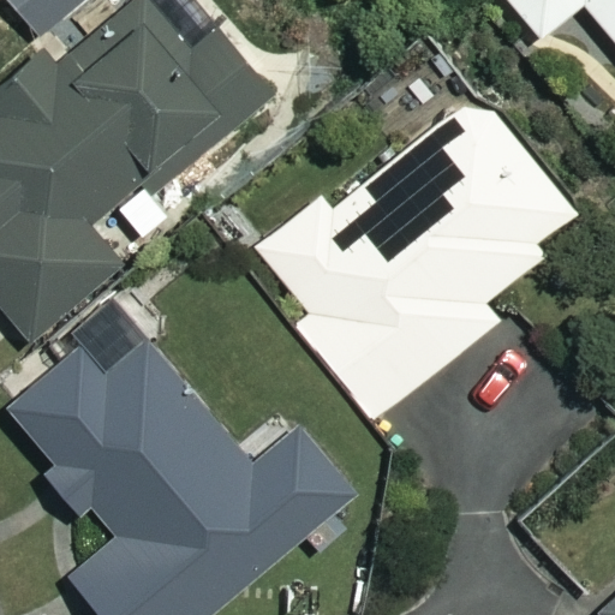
[(177,213),(157,189),(270,95),(214,24),(183,51),(141,0),(120,0),(0,99),(0,306),(25,338),(115,263),(84,224),(111,202),(143,240),(177,213)]
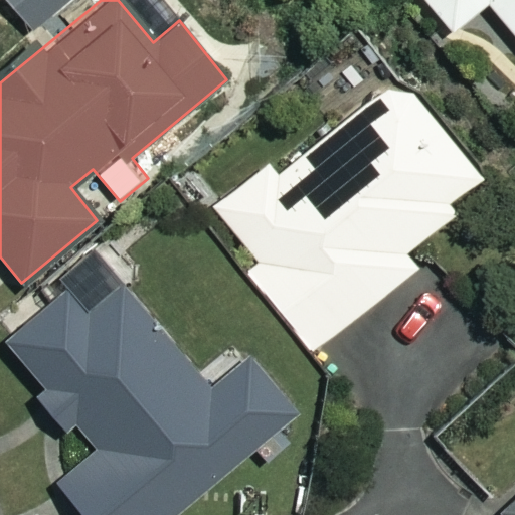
[(514,0),(426,0),(452,31),(488,2),(514,34),(514,0)]
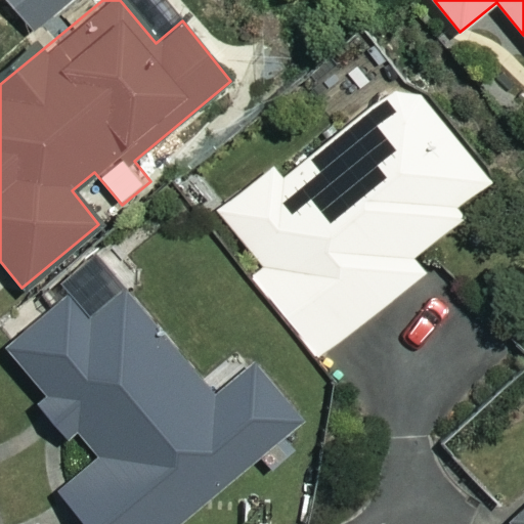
[(495,190),(408,81),(288,177),(277,164),(219,211),(263,266),(253,274),(317,356),(425,271),(412,256),(495,190)]
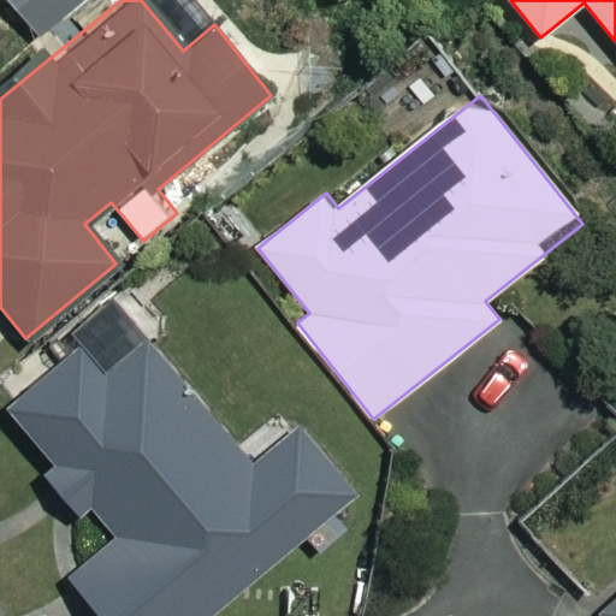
[(102,615),(197,615),(298,538),(313,556),(341,534),(326,516),(350,497),(291,421),(242,460),(150,343),(108,375),(83,343),(6,403),(55,466),(42,477),(75,519),(88,507),(113,539),(70,574),(102,615)]
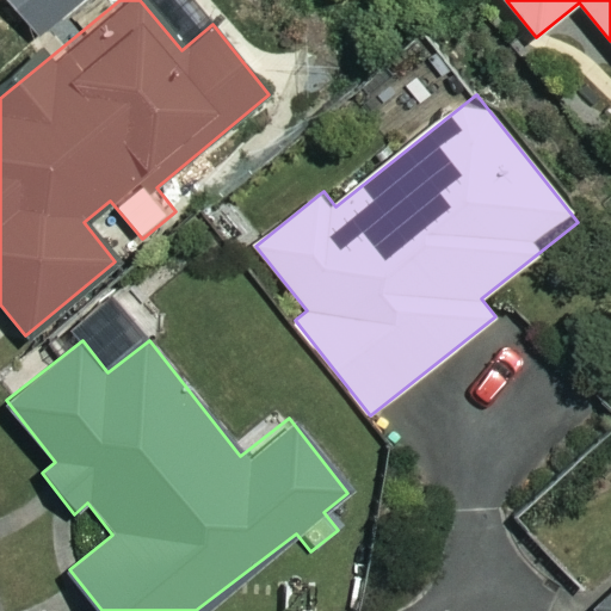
[(610,610),(610,597),(596,610),(610,610)]
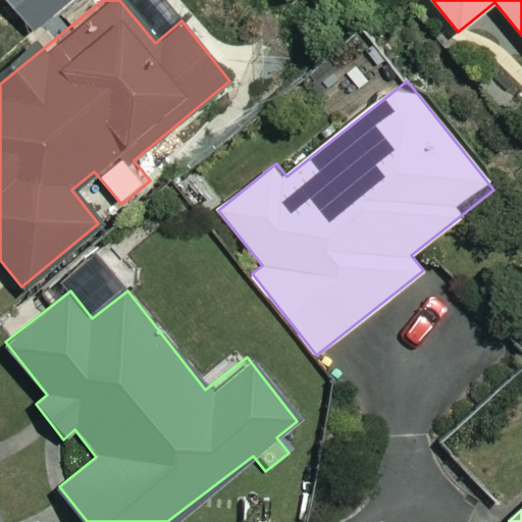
All buildings are outlined.
